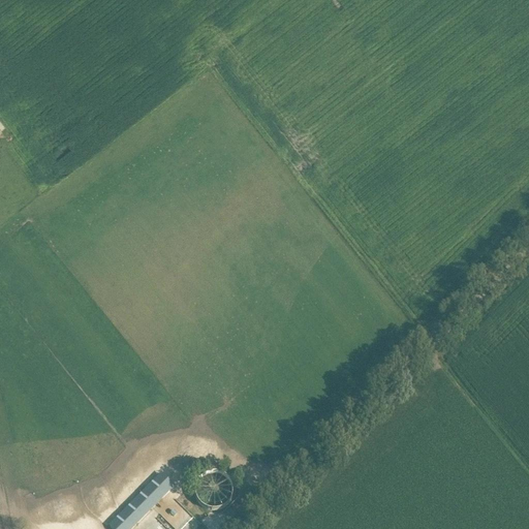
[(0,0),(0,17),(21,0),(0,0)]
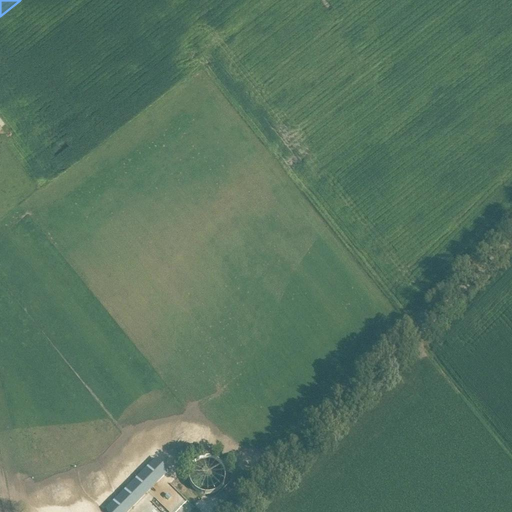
[(189,473),(189,476),(189,480),(190,483),(191,486),(193,489),(196,491),(199,492),(202,494),(205,494),(208,494),(212,494),(215,492),(218,491),(220,489),(222,486),(223,483),(224,480),(225,476),(224,473),(223,470),(222,467),(220,464),(218,462),(215,460),(212,459),(208,459),(205,459),(202,459),(199,460),(196,462),(193,464),(191,467),(190,470),(189,473)]
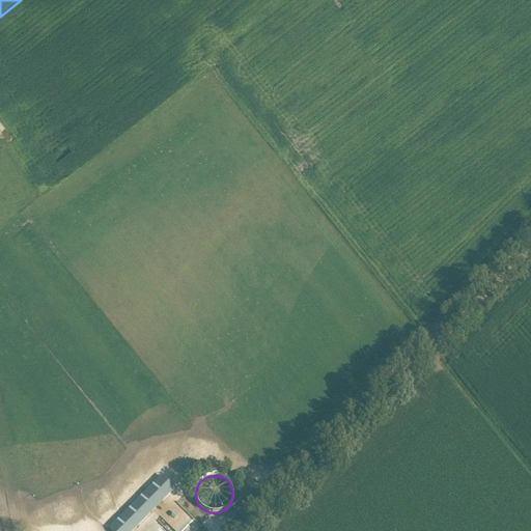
[(150,512),(168,493),(160,485),(142,504),(150,512)]
